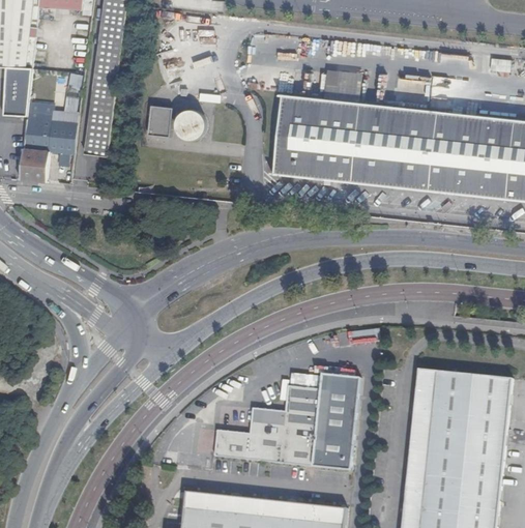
[(0,65),(29,67),(30,67),(37,7),(37,0),(0,0),(0,65)]
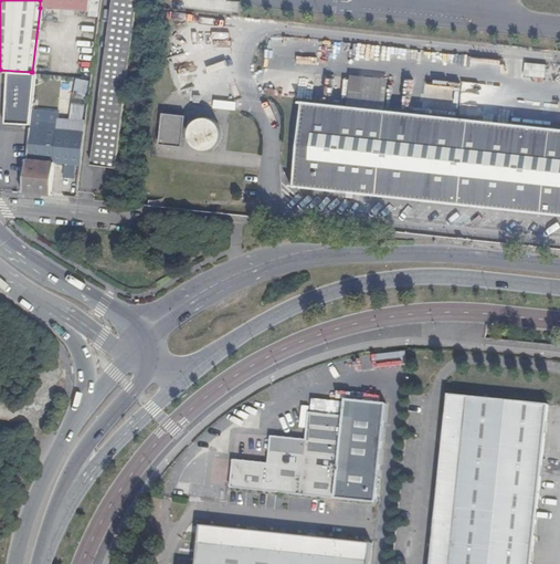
[(109,0),(88,163),(113,166),(116,147),(134,0),(109,0)]
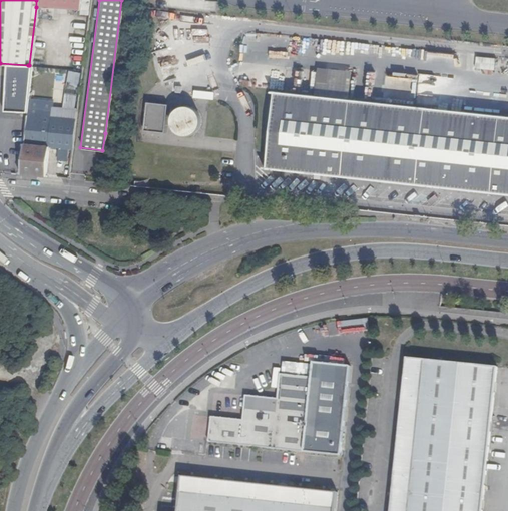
[(490,68),(490,55),(471,55),(471,67),(490,68)]
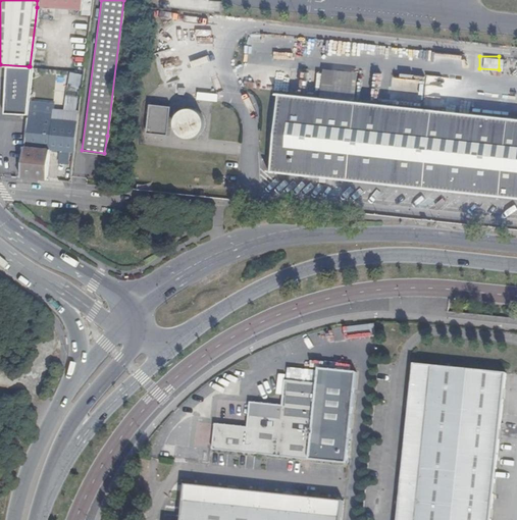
[(318,82),(328,83),(329,68),(318,67),(318,82)]
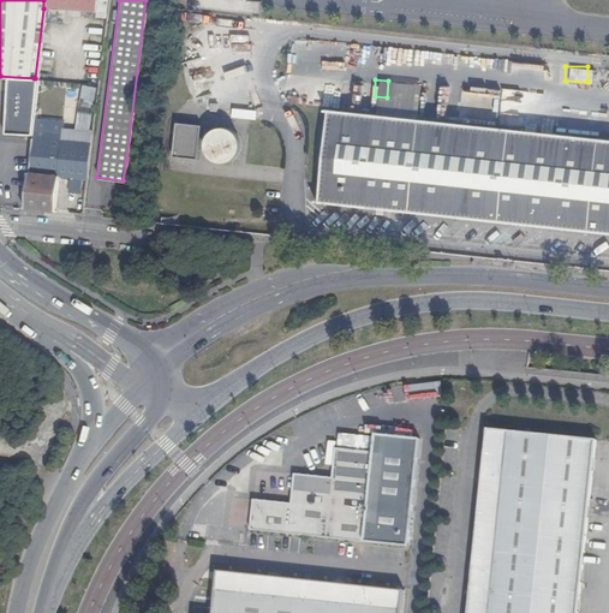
[(608,140),(324,109),(315,200),(608,231),(608,140)]
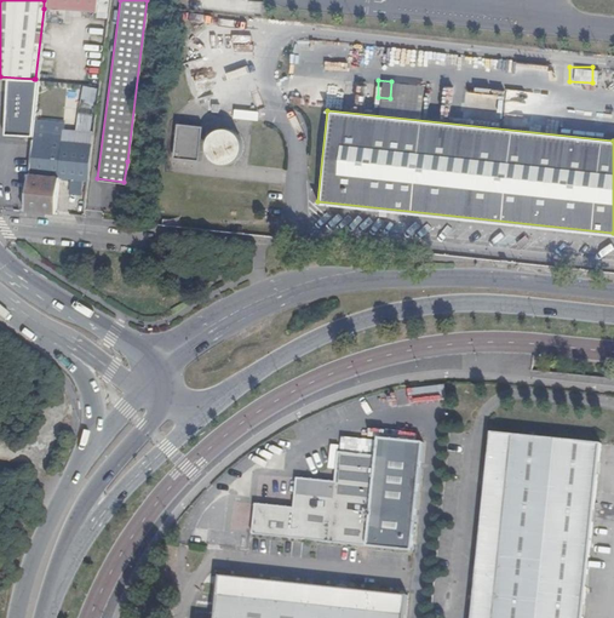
[(32,115),(30,127),(42,129),(44,116),(32,115)]
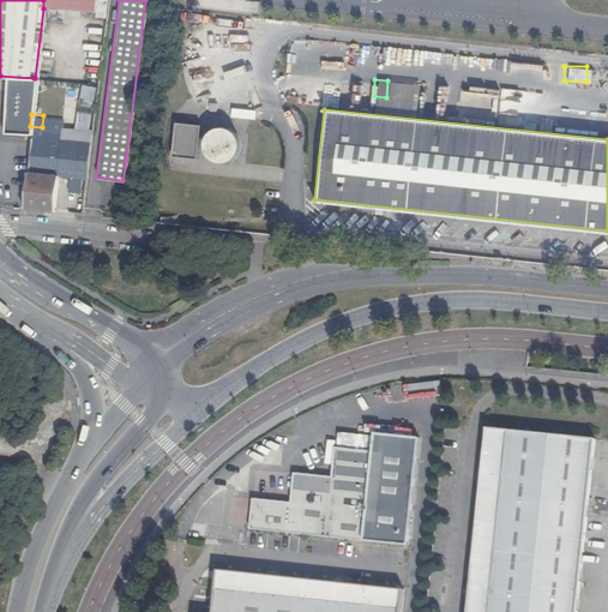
[(42,127),(30,126),(26,160),(20,208),(50,210),(54,175),(58,141),(41,139),(42,127)]
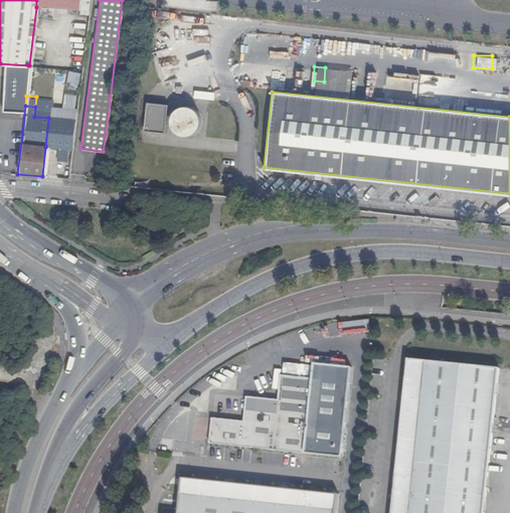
[(182,106),(179,107),(178,107),(175,108),(173,110),(171,112),(169,113),(168,116),(167,119),(167,122),(167,124),(168,127),(170,130),(172,132),(174,133),(176,135),(179,136),(182,136),(184,136),(186,135),(189,134),(192,132),(194,130),(195,128),(196,125),(197,122),(197,119),(196,117),(195,114),(193,112),(191,110),(188,108),(186,107),(182,106)]
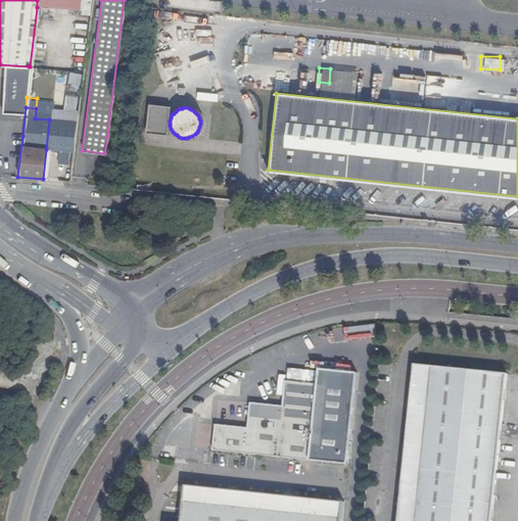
[(49,120),(46,149),(69,152),(74,123),(49,120)]
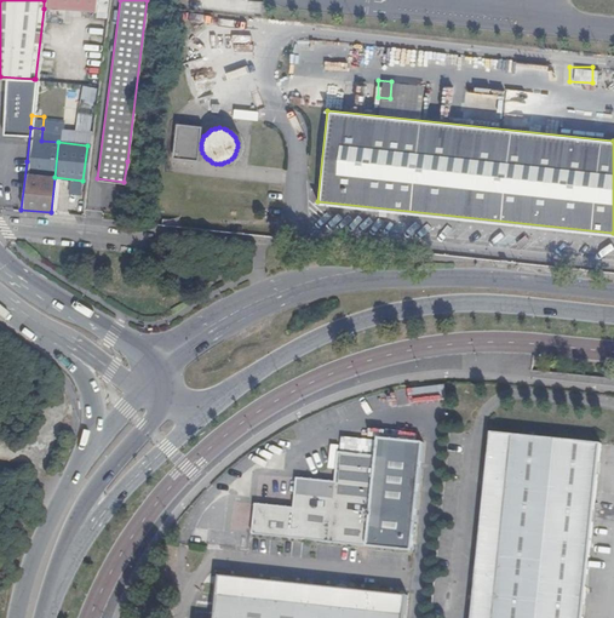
[(601,445),(491,434),(489,452),(471,617),(580,617),(583,599),(601,445)]
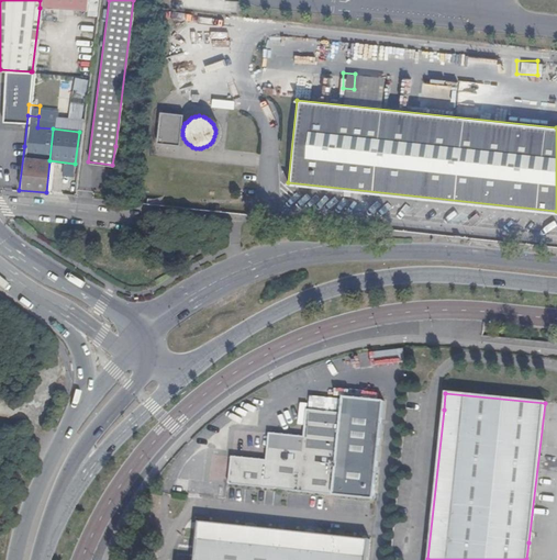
[(230,455),(226,482),(371,497),(381,400),(341,396),(338,413),(305,410),(301,435),(268,432),(264,459),(230,455)]
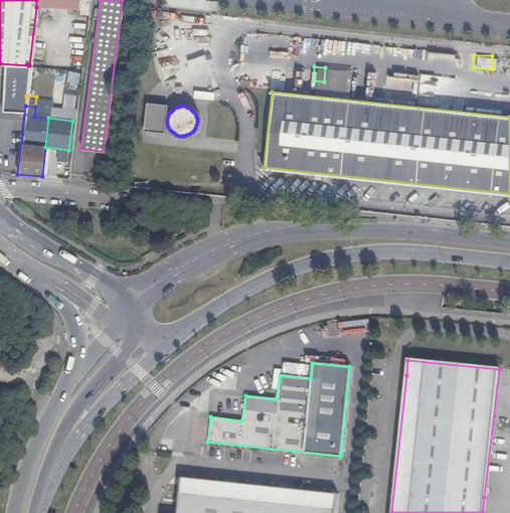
[(181,476),(176,512),(333,512),(336,493),(181,476)]
